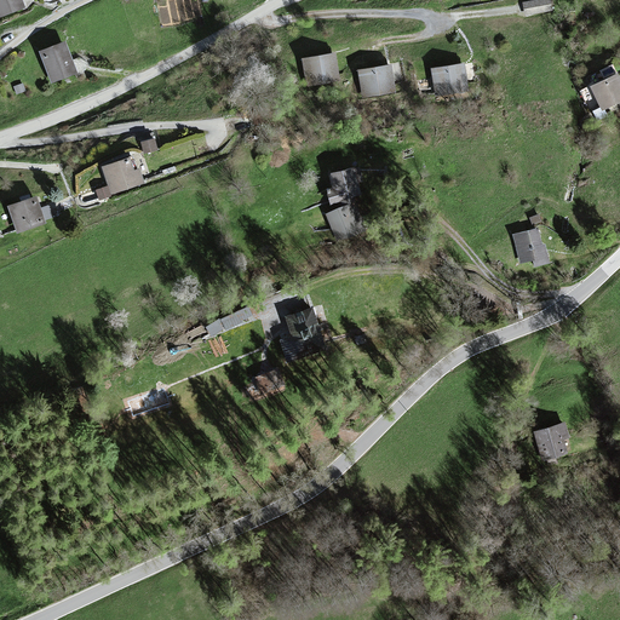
[(21,0),(0,0),(0,22),(26,11),(21,0)]
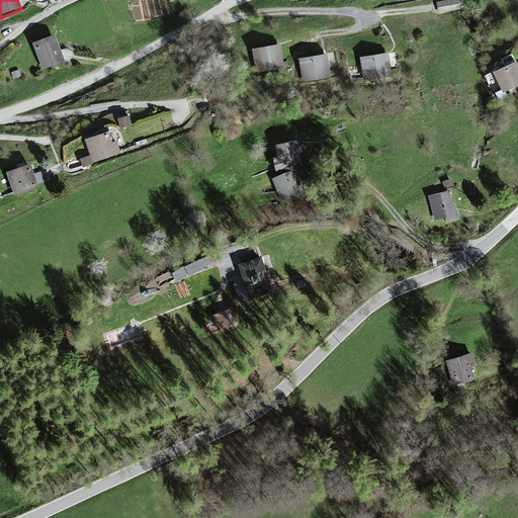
[(460,0),(457,0),(437,4),(439,13),(462,8),(460,0)]
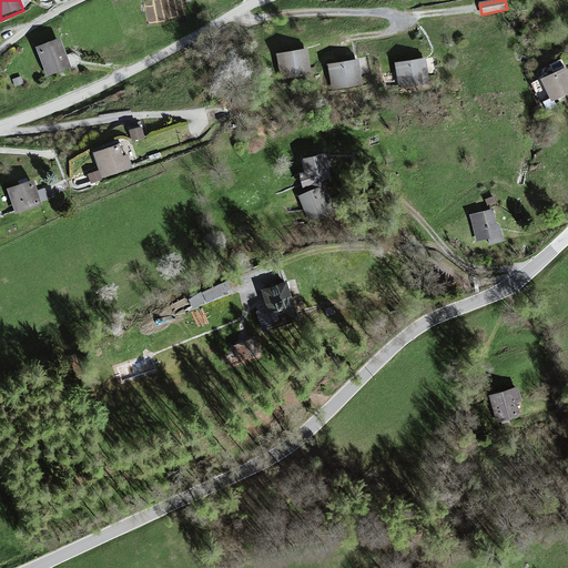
[(59,41),(36,51),(49,79),(71,69),(59,41)]
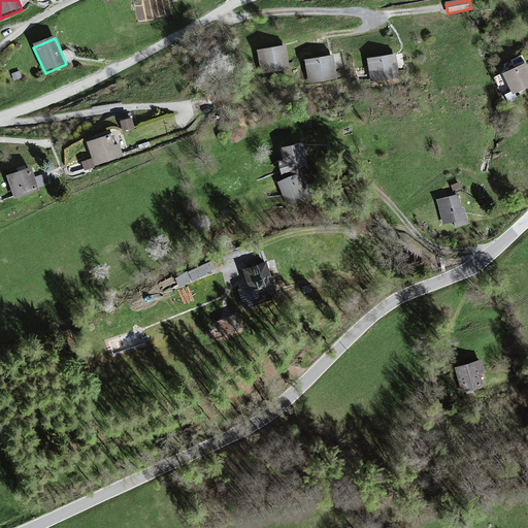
[(286,46),(258,52),(262,75),(290,70),(286,46)]
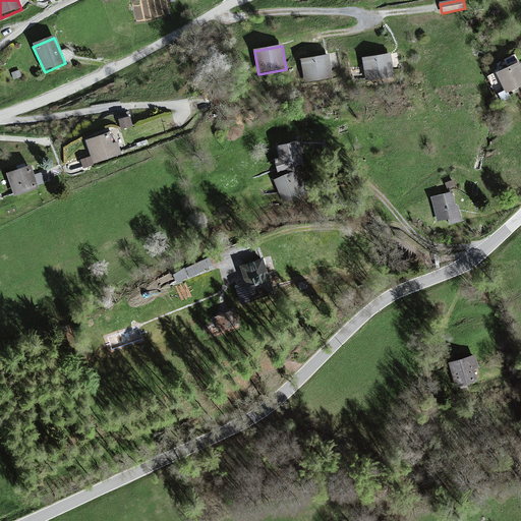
[(329,54),(301,60),(307,84),(334,79),(329,54)]
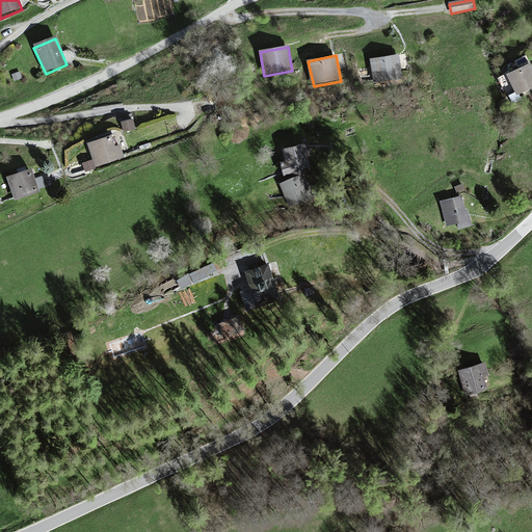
[(398,55),(371,60),(375,85),(403,80),(398,55)]
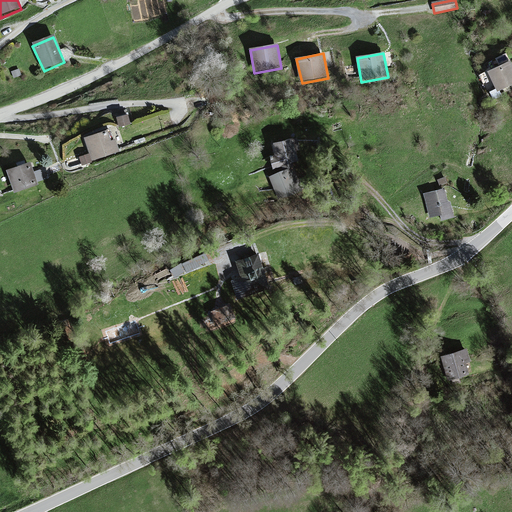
[(511,70),(508,63),(487,73),(496,93),(511,85),(511,70)]
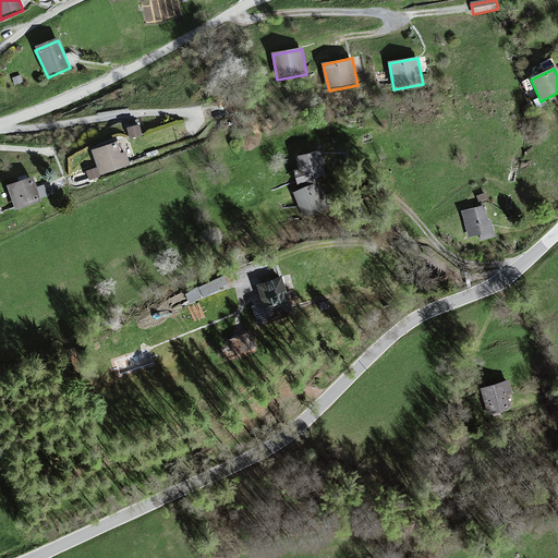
[(137,125),(128,130),(131,141),(142,137),(137,125)]
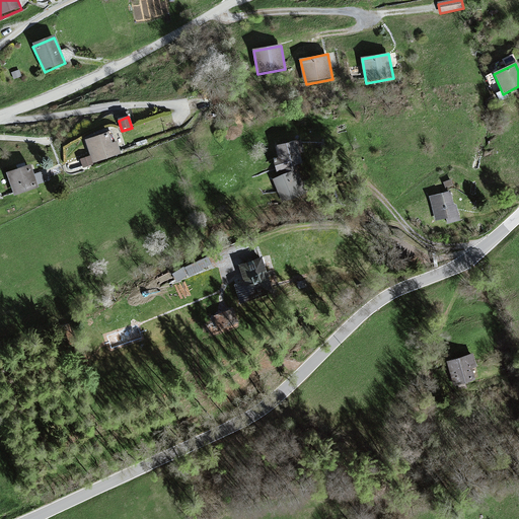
[(109,133),(85,141),(93,163),(118,154),(109,133)]
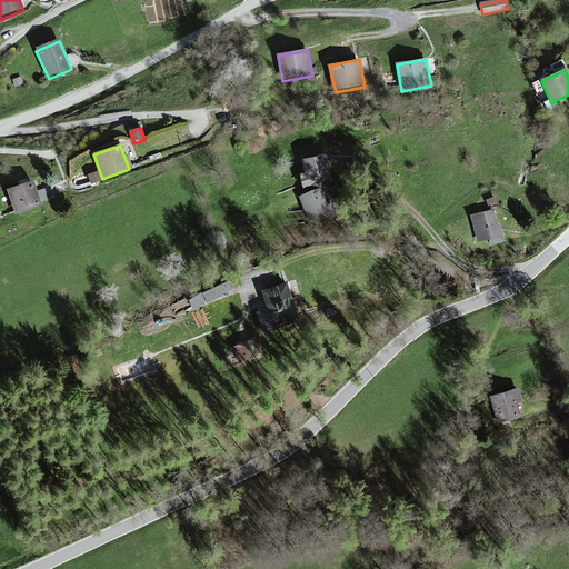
[(306,172),(298,175),(303,192),(333,183),(323,152),(302,159),(306,172)]
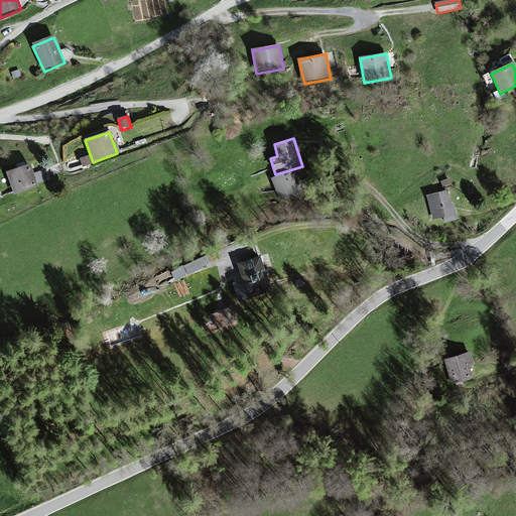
[(32,166),(8,174),(15,197),(39,188),(32,166)]
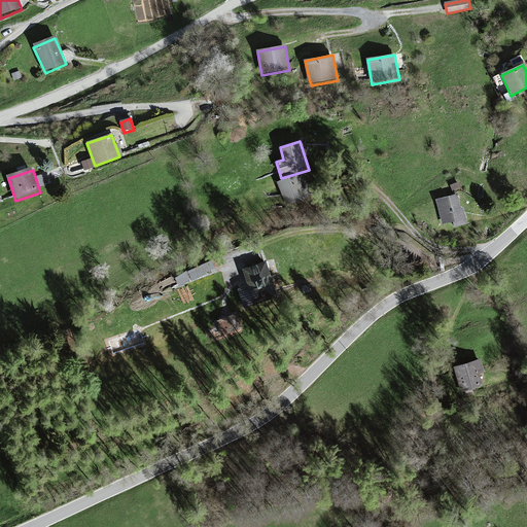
[(299,174),(278,183),(287,206),(309,197),(299,174)]
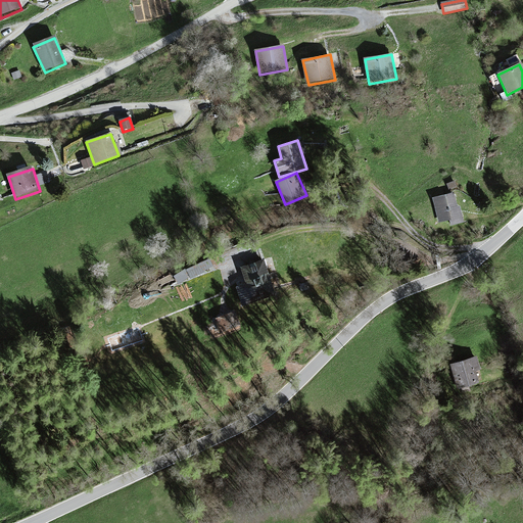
[(453,190),(432,196),(438,221),(449,218),(452,224),(464,221),(460,204),(457,205),(453,190)]
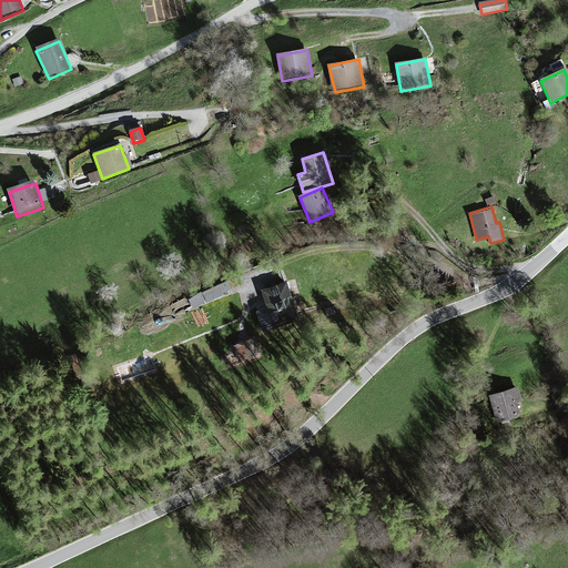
[(227,280),(189,298),(193,307),(232,288),(227,280)]
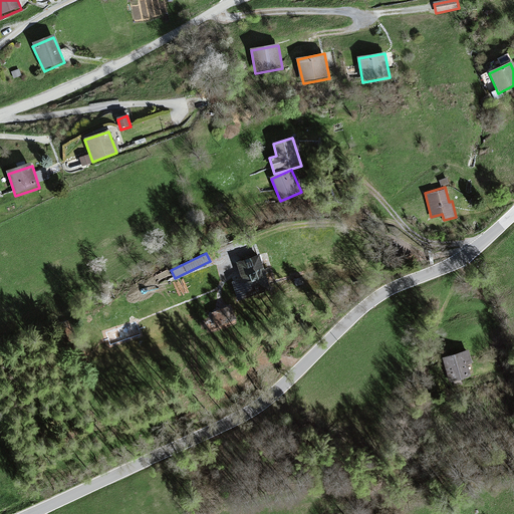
[(258,254),(236,260),(240,275),(232,278),(238,297),(268,287),(258,254)]
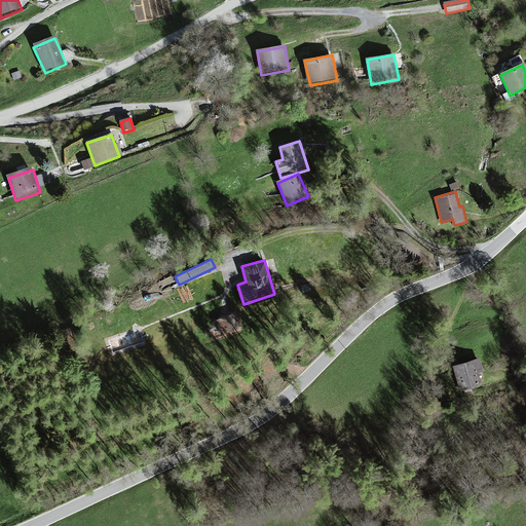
[(477,359),(452,367),(460,392),(485,384),(477,359)]
